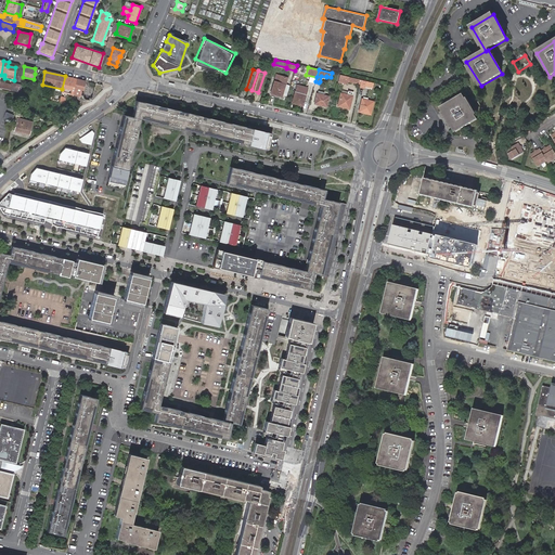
[(287,77),(281,75),(280,79),(274,78),(270,91),(281,94),(287,77)]
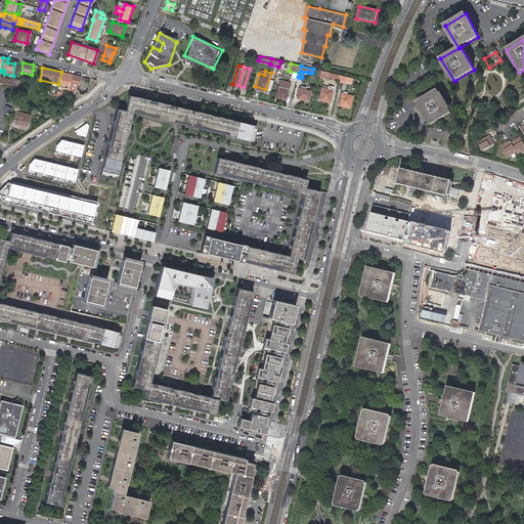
[(339,75),(321,71),(319,78),(328,80),(328,77),(338,80),(339,75)]
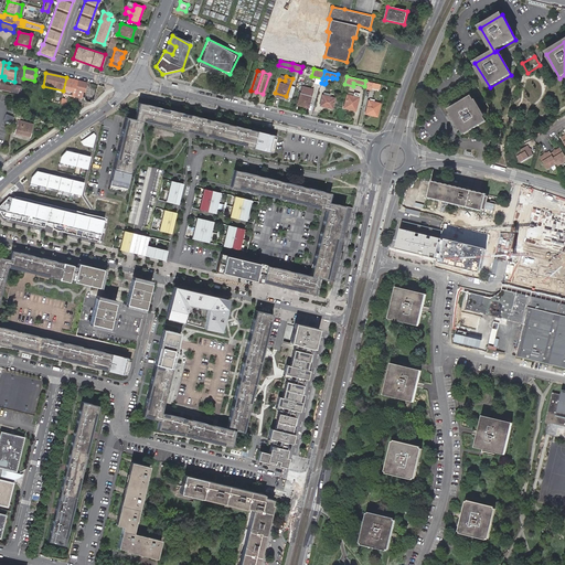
[(86,83),(66,77),(63,91),(62,94),(73,97),(74,93),(81,95),(80,98),(81,99),(82,96),(83,92),(84,92),(86,83)]
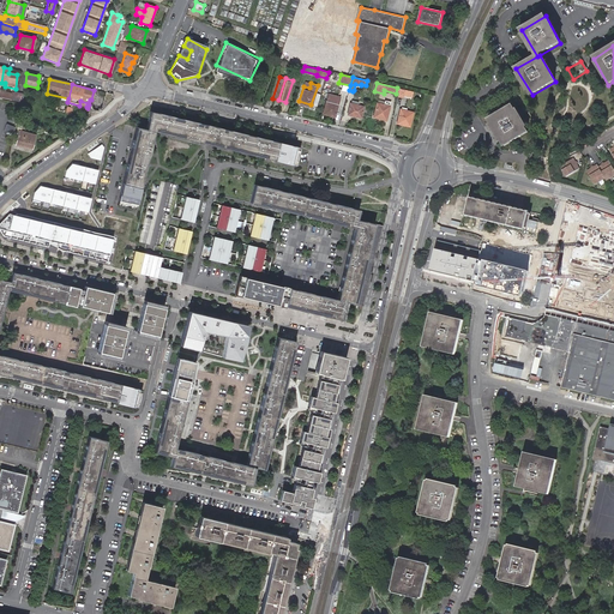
[(0,89),(0,97),(13,101),(13,100),(22,102),(24,97),(24,94),(14,91),(14,94),(0,89)]
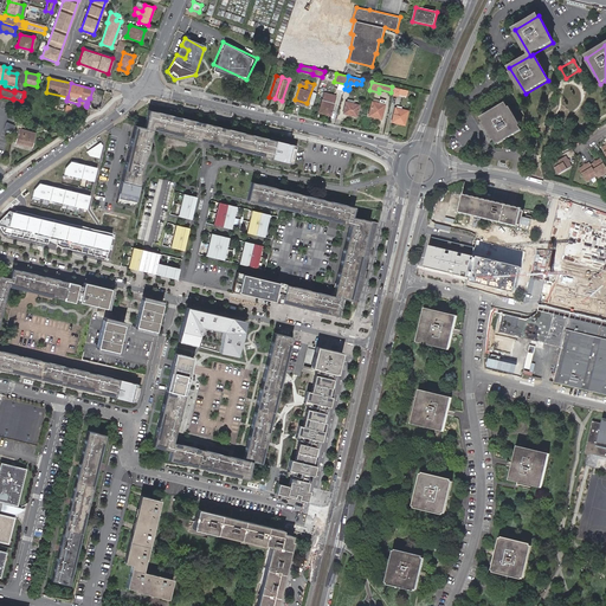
[(335,96),(324,92),(318,111),(329,115),(335,96)]
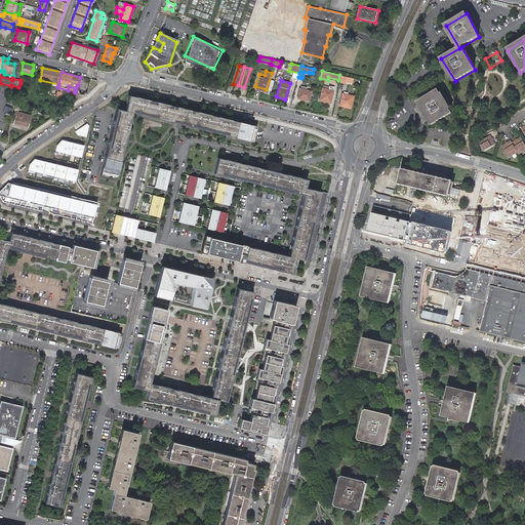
[(328,89),(322,87),(319,98),(330,102),(334,86),(329,85),(328,89)]
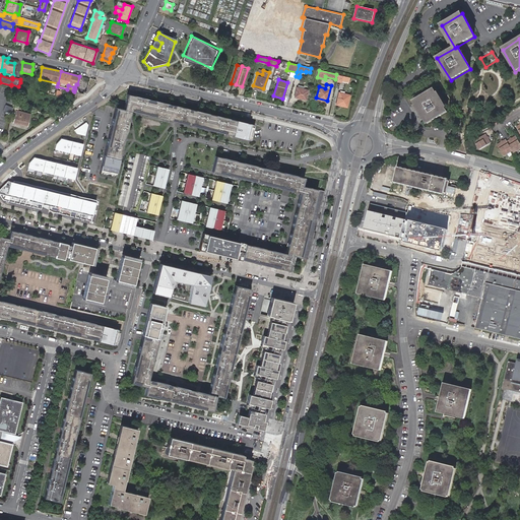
[(308,89),(297,86),(295,96),(306,99),(308,89)]
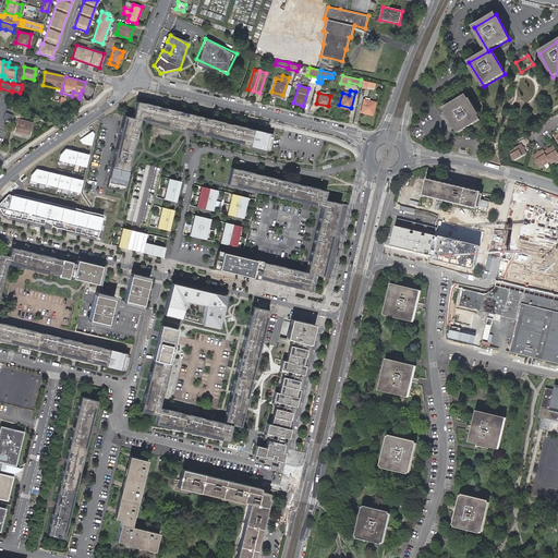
[(465,97),(445,110),(458,134),(481,121),(465,97)]
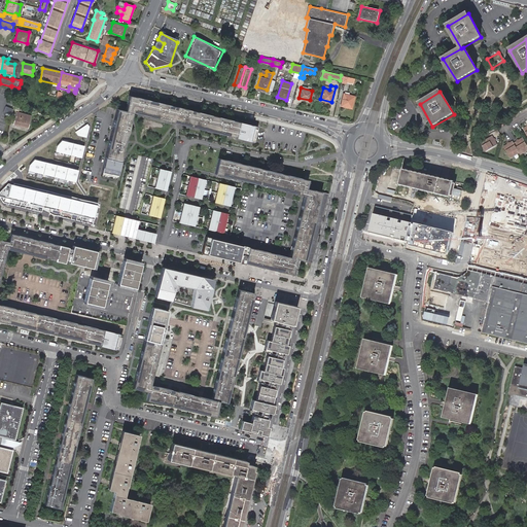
[(354,96),(343,94),(340,105),(351,108),(354,96)]
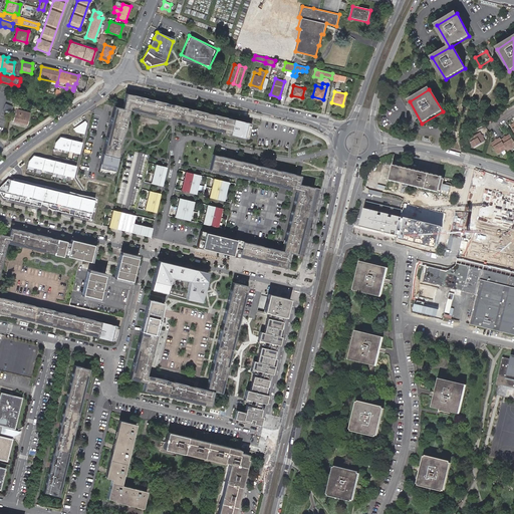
[(126,92),(125,94),(233,118),(233,116),(126,92)]
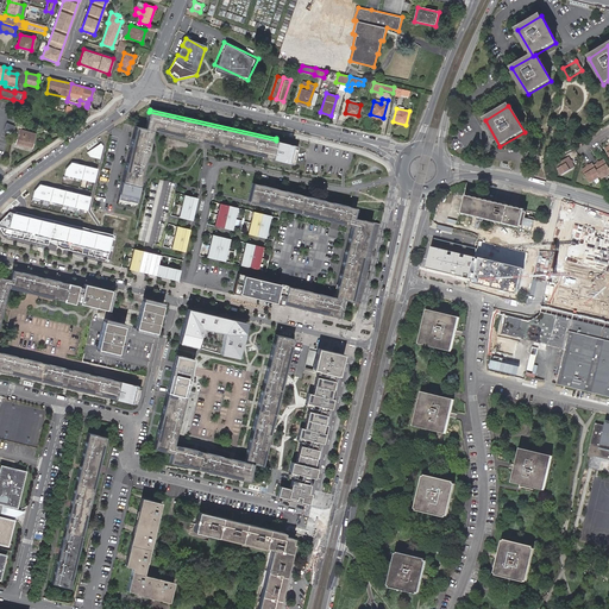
[(276,140),(149,112),(145,129),(138,126),(126,182),(142,186),(154,130),(272,157),(276,140)]
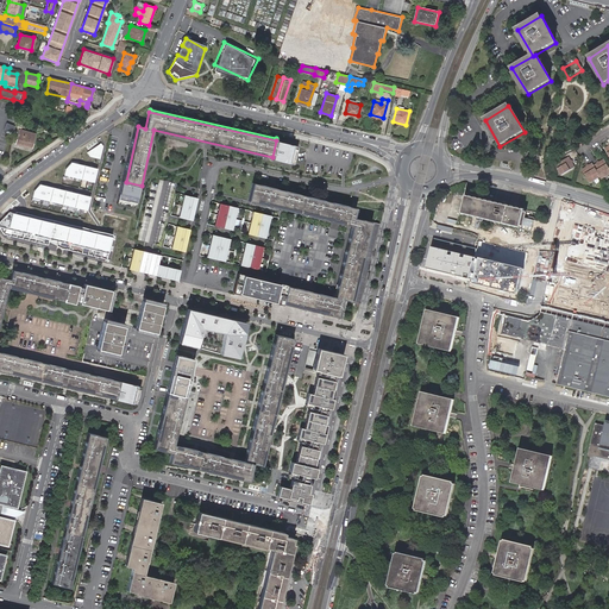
[(123,181),(126,182),(138,126),(136,126),(123,181)]
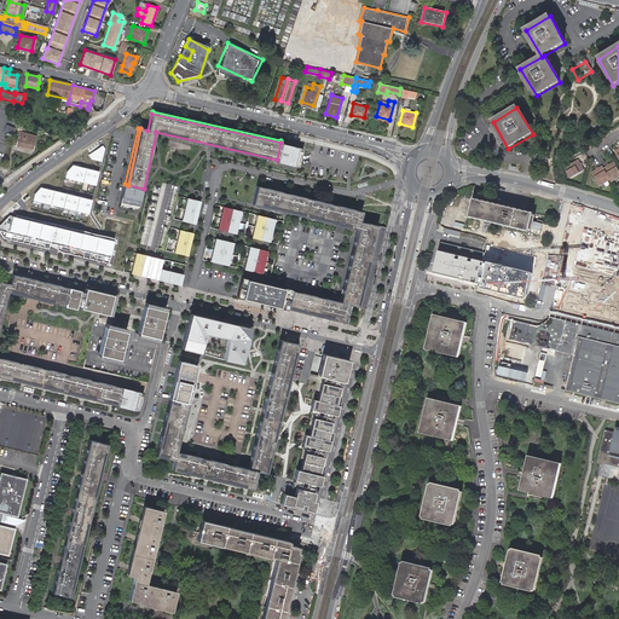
[(35,137),(18,132),(15,148),(32,152),(35,137)]
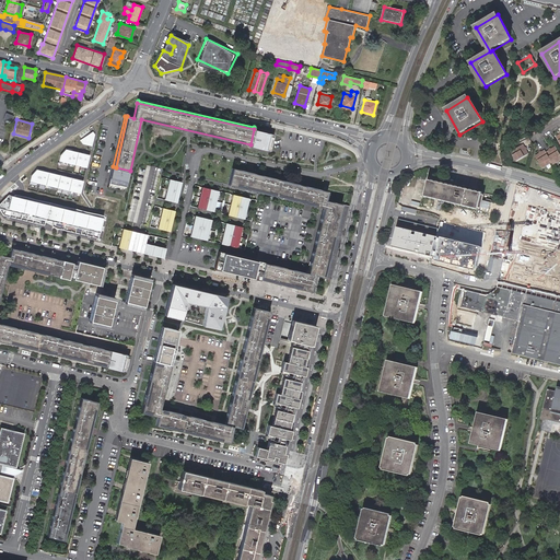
[(93,131),(80,140),(82,143),(92,146),(94,135),(93,131)]
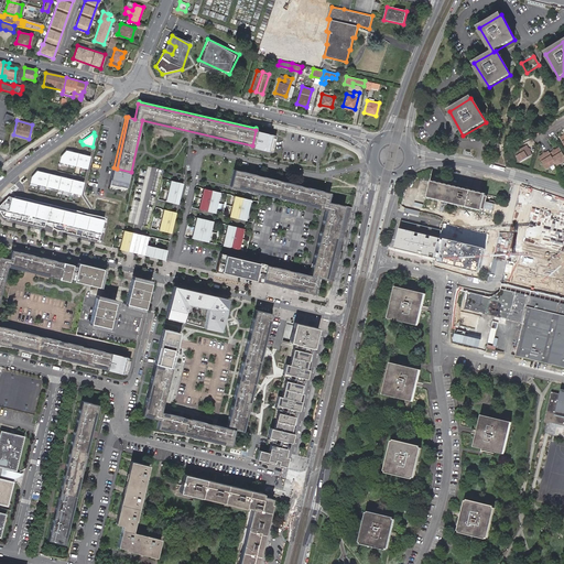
[(529,144),(517,152),(522,162),(534,154),(529,144)]
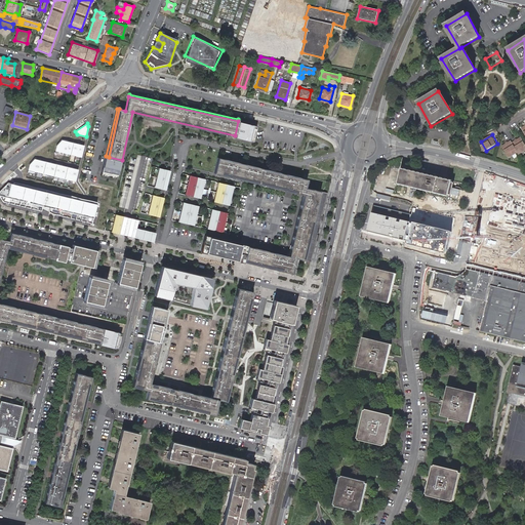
[(513,140),(503,146),(511,157),(519,152),(521,155),(524,152),(524,140),(523,137),(514,144),(513,140)]
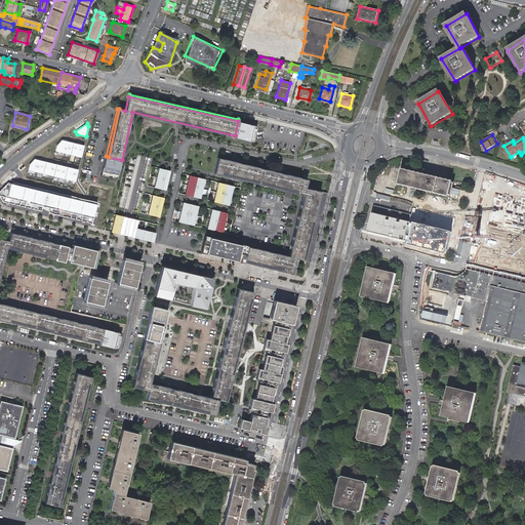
[(84,145),(62,139),(56,146),(55,151),(82,157),(84,145)]
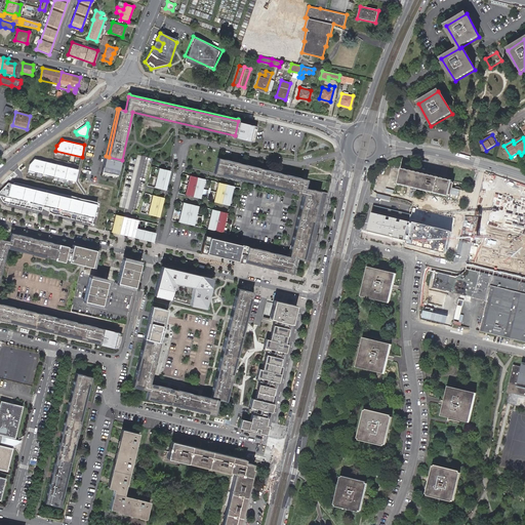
[(121,161),(106,157),(102,172),(118,176),(121,161)]
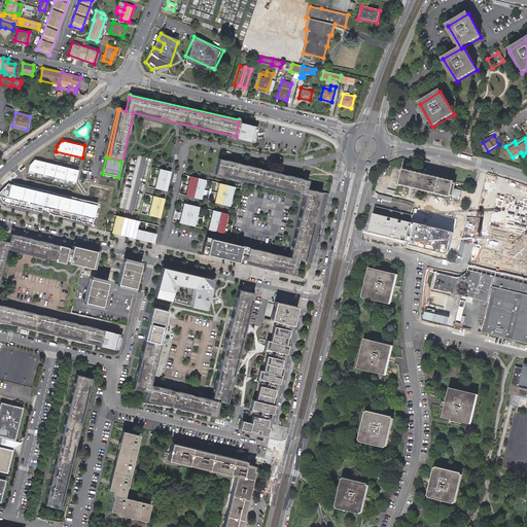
[(217,159),(217,161),(306,181),(307,179),(217,159)]
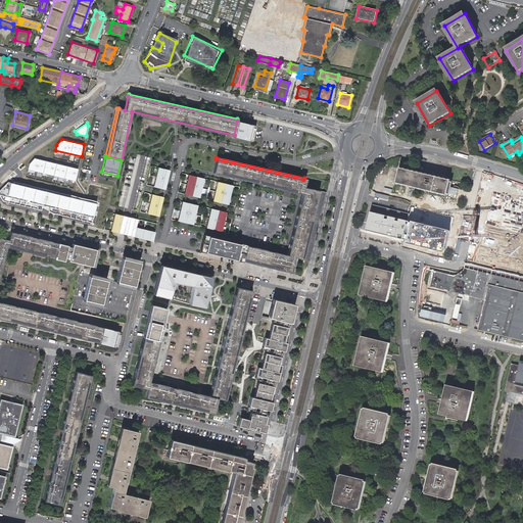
[(78,169),(35,158),(29,163),(28,170),(75,181),(78,169)]
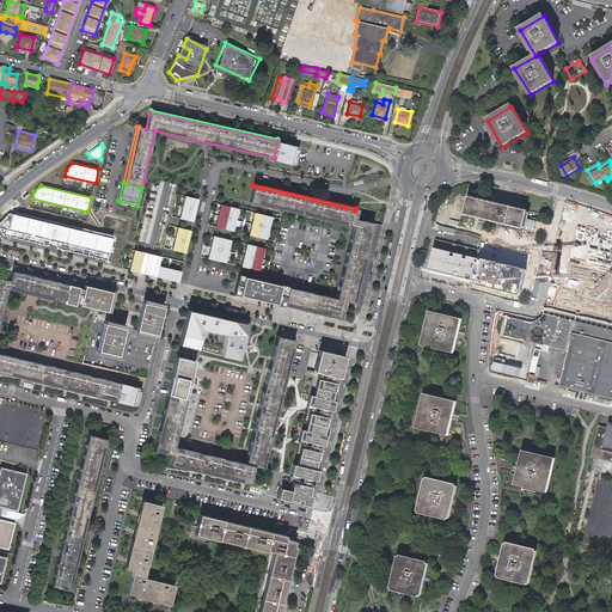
[(355,210),(252,187),(249,203),(352,226),(335,298),(288,287),(285,304),(341,316),(344,300),(352,301),(369,221),(354,218),(355,210)]
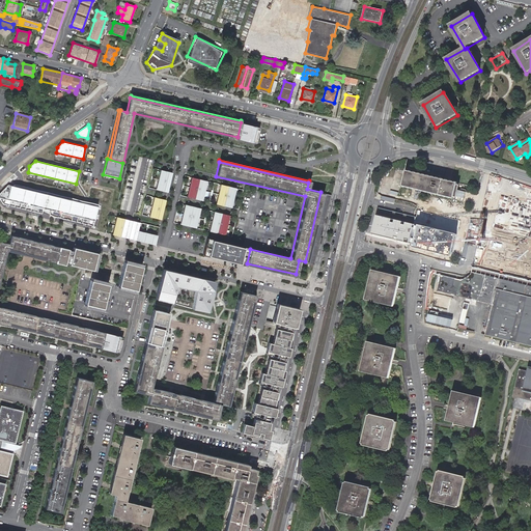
[(173,173),(161,170),(157,190),(168,193),(173,173)]
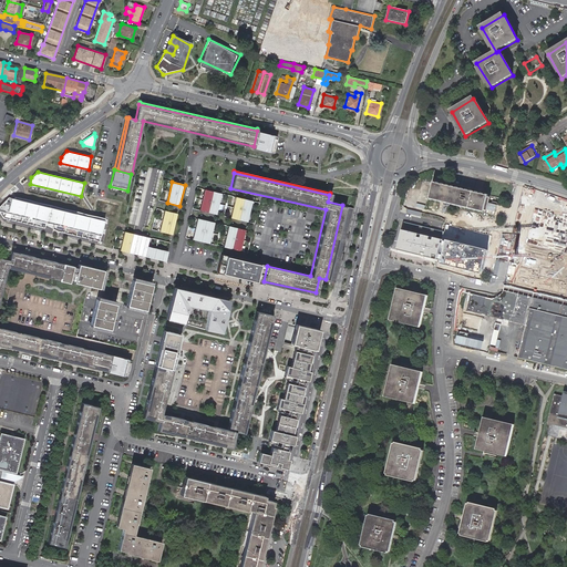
[(488,197),(434,183),(430,199),(484,213),(488,197)]
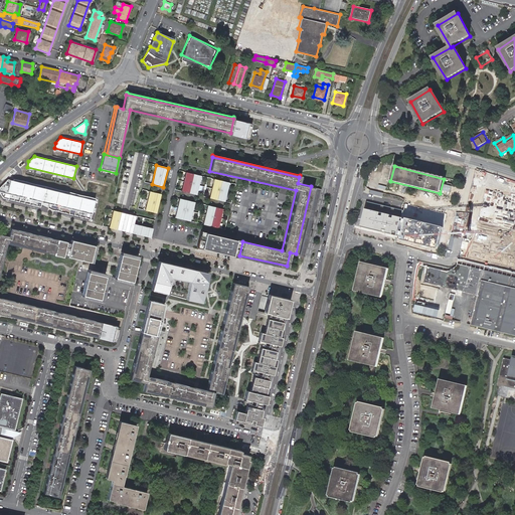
[(200,175),(185,172),(181,191),(196,194),(200,175)]
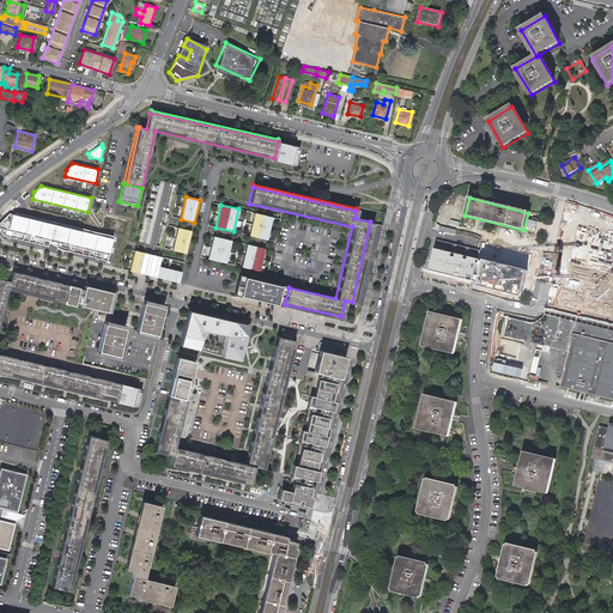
[(272,217),(254,213),(248,236),(267,240),(272,217)]
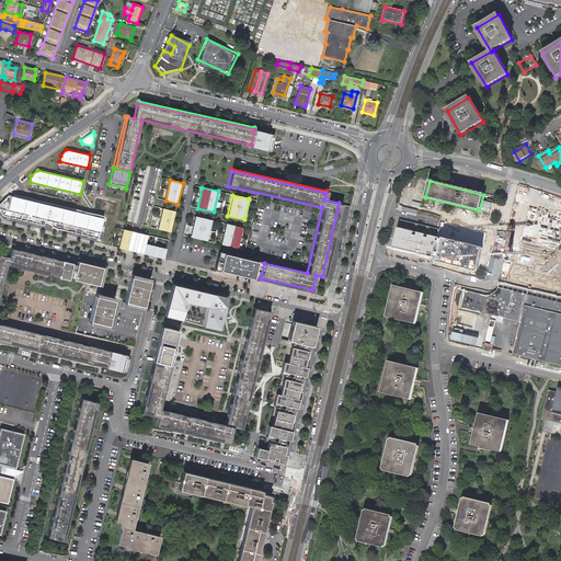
[(68,209),(9,196),(0,203),(0,208),(99,232),(102,219),(68,212),(68,209)]
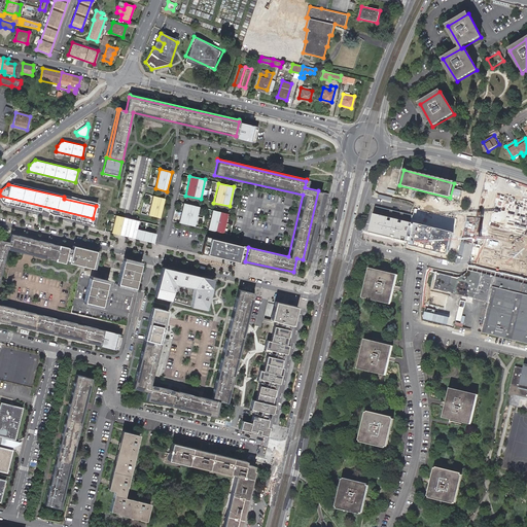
[(397,194),(399,188),(391,185),(389,191),(397,194)]
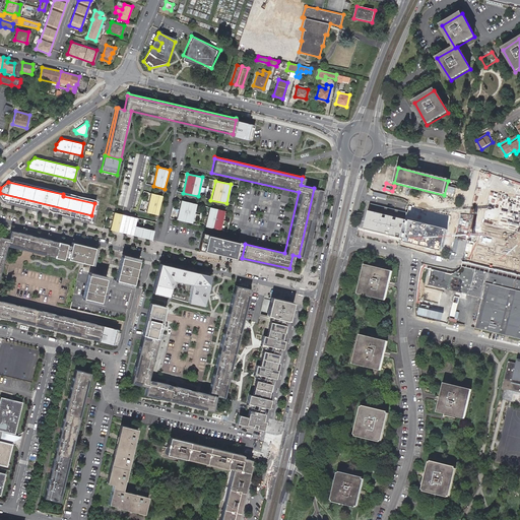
[(317,188),(314,188),(299,256),(301,257),(317,188)]
